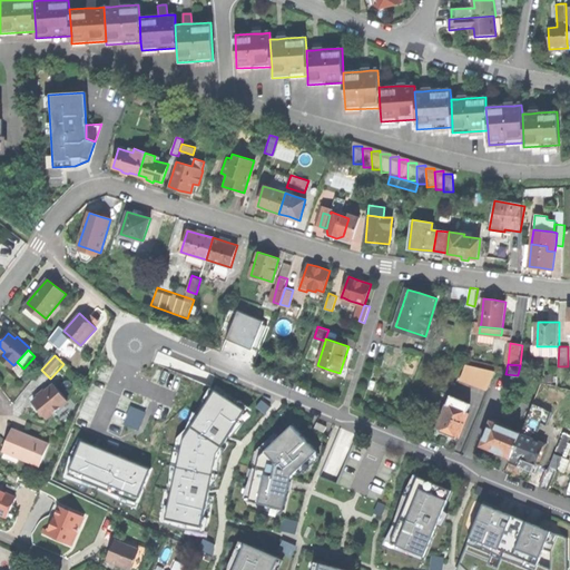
[(470,384),(487,390),(495,371),(465,365),(461,377),(471,382),(470,384)]
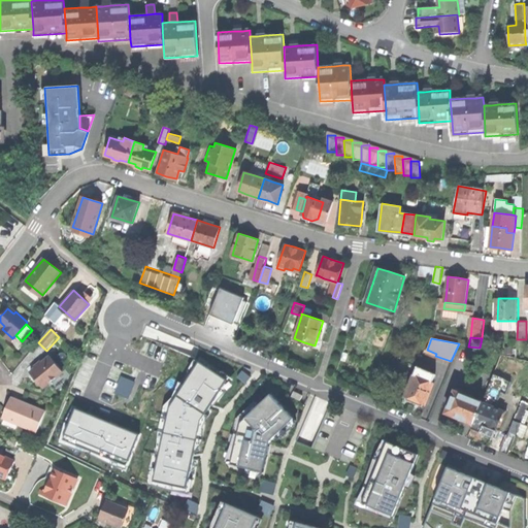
[(60,351),(52,358),(61,369),(69,362),(60,351)]
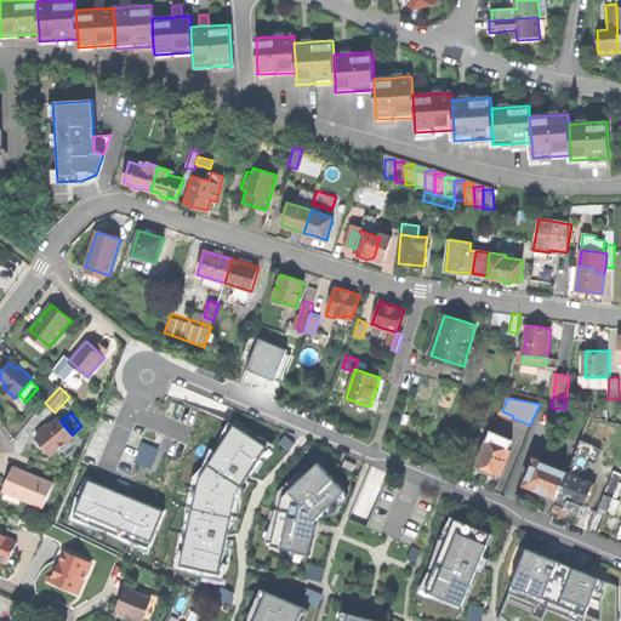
[(43,446),(50,455),(51,454),(68,439),(73,436),(72,434),(61,421),(58,419),(35,437),(43,446)]
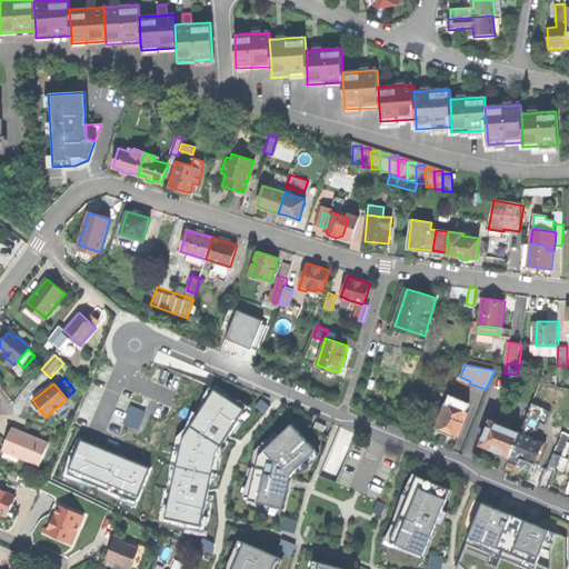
[(169,520),(206,528),(220,453),(248,410),(219,392),(187,439),(169,520)]
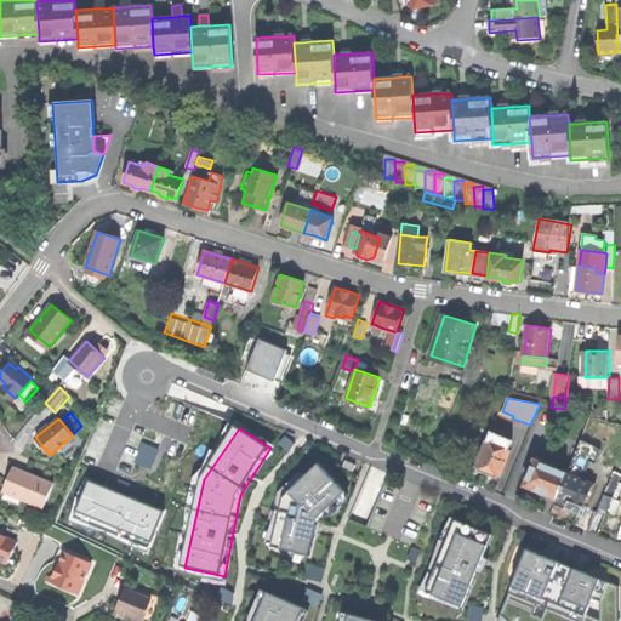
[(491,431),(488,440),(508,449),(512,439),(491,431)]
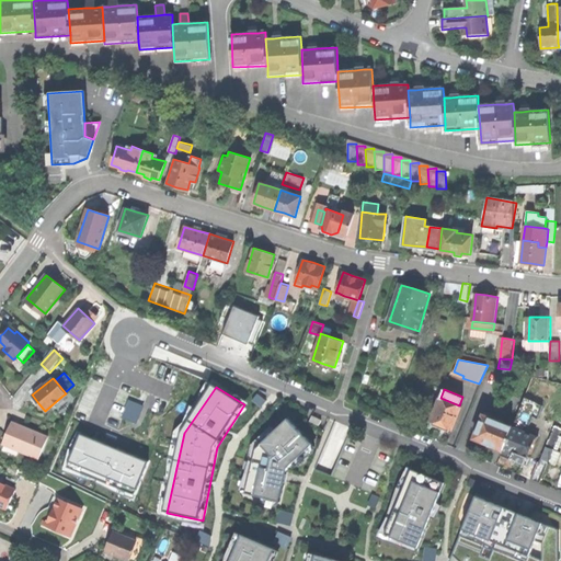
[(66,402),(61,397),(46,410),(50,415),(66,402)]
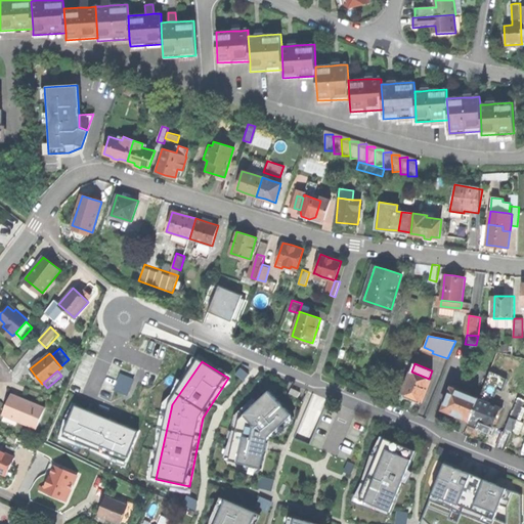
[(429,379),(411,372),(402,393),(403,394),(402,396),(411,400),(412,397),(417,399),(423,401),(432,380),(429,379)]
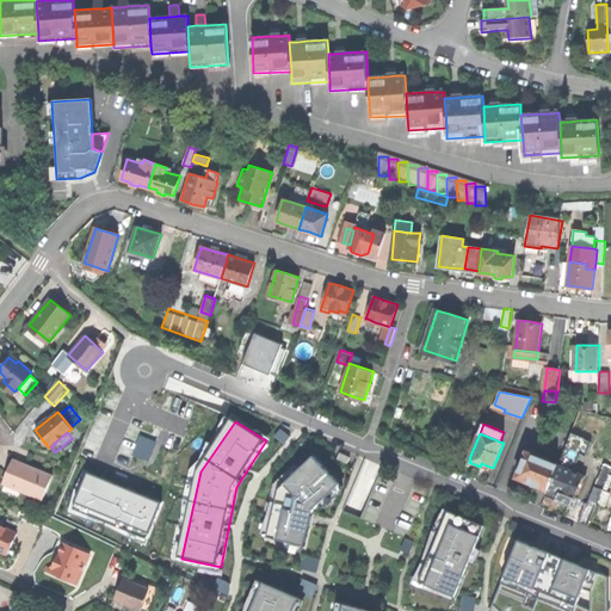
[(559,464),(557,466),(573,471),(584,445),(569,439),(559,464)]
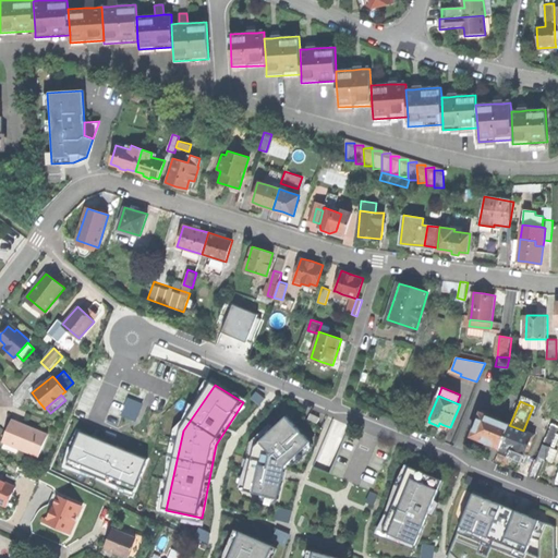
[(485,441),(499,448),(509,425),(510,424),(500,420),(500,417),(482,410),(471,436),(485,441)]
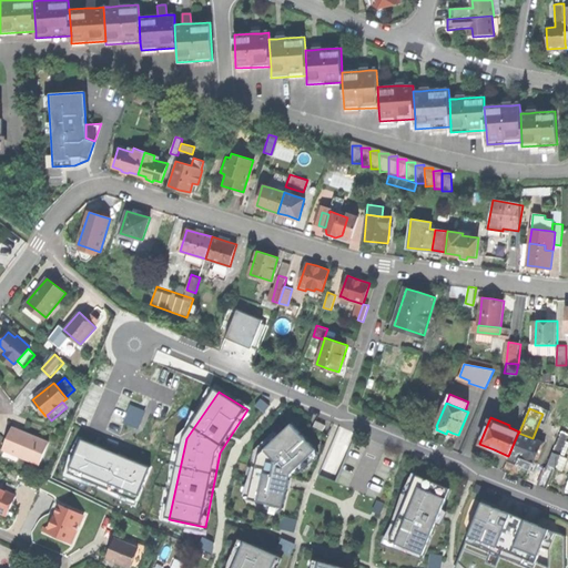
[(325,426),(316,422),(313,427),(323,430),(325,426)]
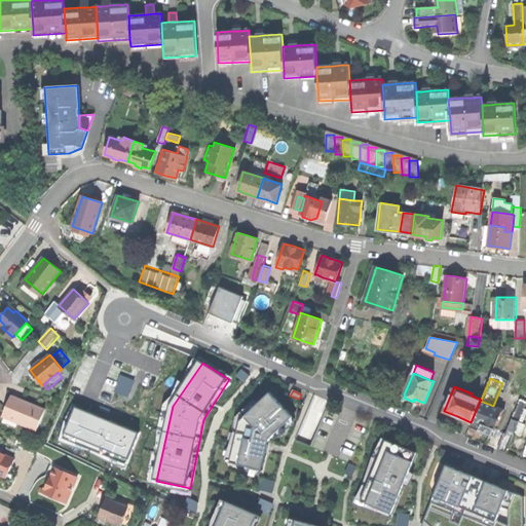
[(293,417),(270,392),(240,421),(230,462),(263,470),(270,439),(293,417)]
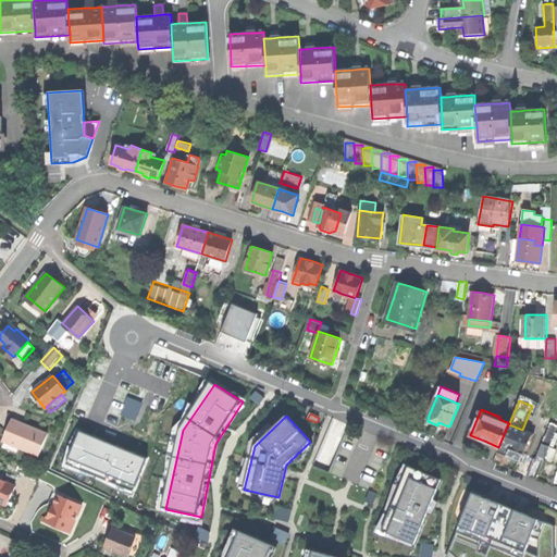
[(48,433),(12,418),(8,428),(3,438),(20,445),(20,447),(38,455),(48,433)]
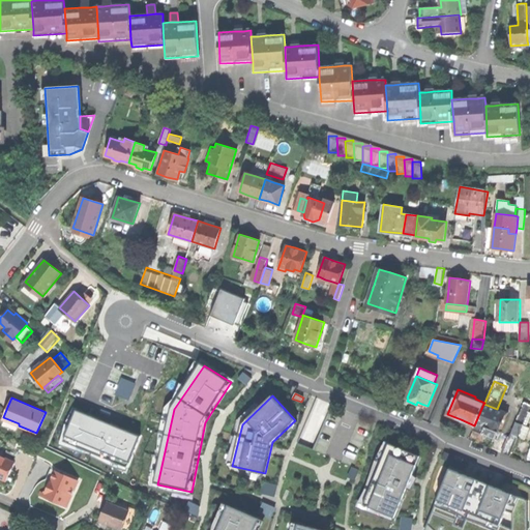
[(529,403),(524,401),(502,451),(509,454),(529,405),(529,403)]
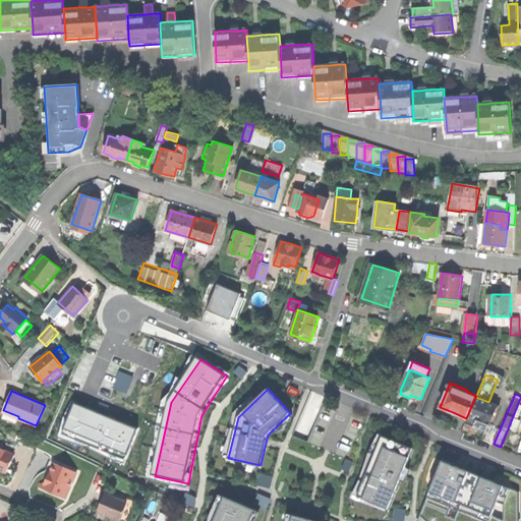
[(488,402),(475,397),(466,418),(464,421),(474,426),(485,431),(497,406),(488,402)]
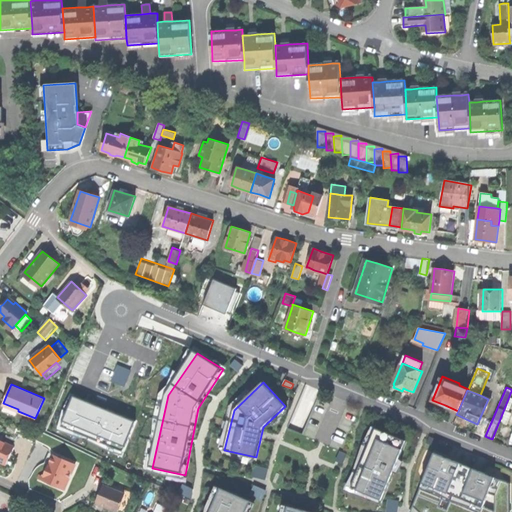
[(136,422),(71,395),(60,422),(124,449),(136,422)]
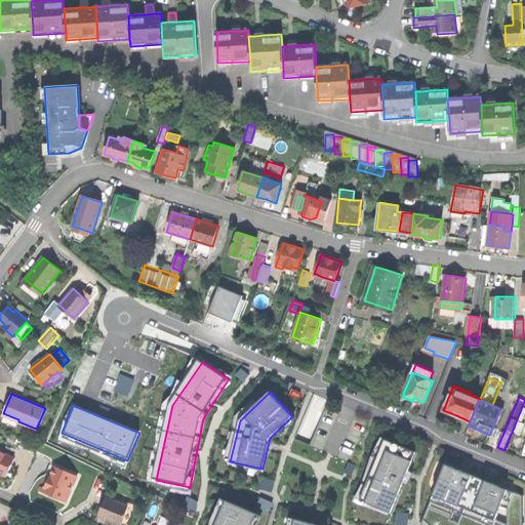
[(416,452),(386,439),(360,500),(392,513),(416,452)]
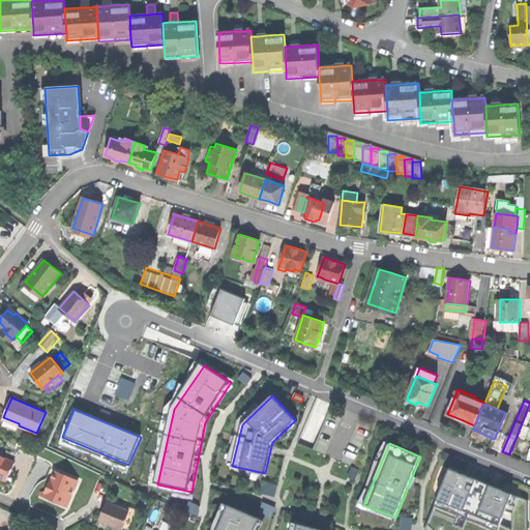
[(3,447),(0,452),(0,454),(12,461),(17,453),(3,447)]
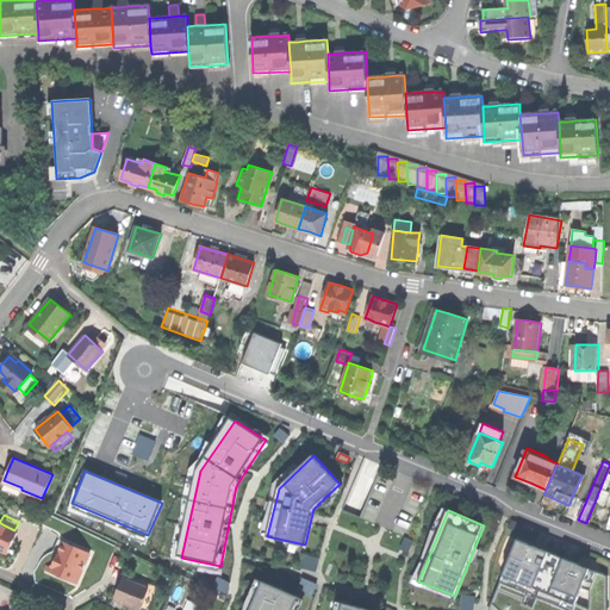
[(0,548),(7,552),(17,531),(14,530),(0,523),(0,548)]
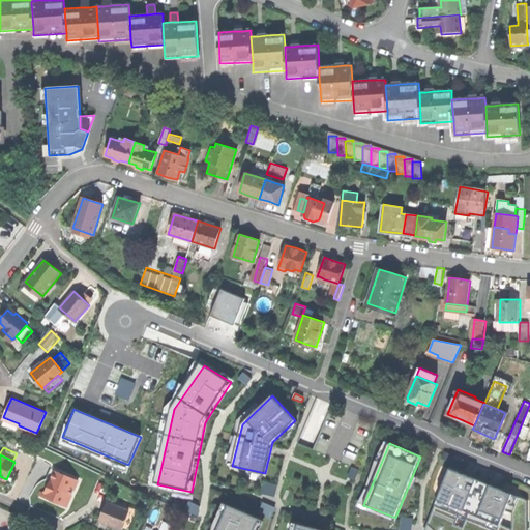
[(45,478),(50,480),(55,470),(50,467),(45,478)]
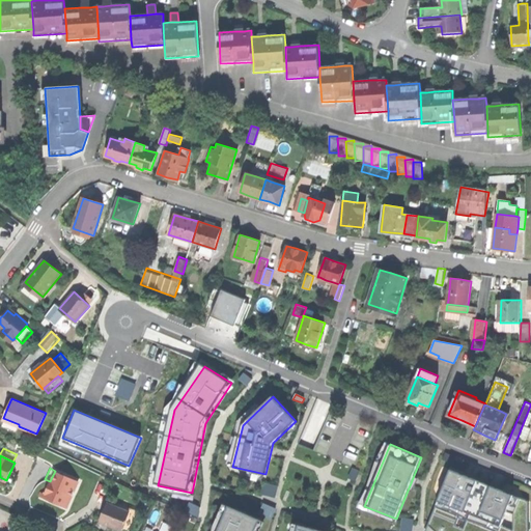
[(358,471),(350,468),(346,478),(354,480),(358,471)]
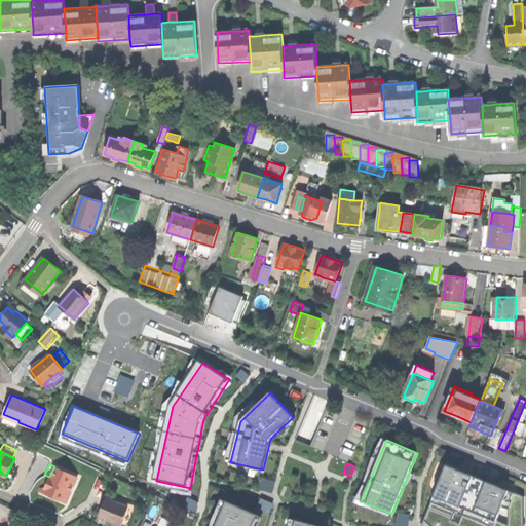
[(523,525),(524,496),(447,464),(423,520),(429,525),(523,525)]
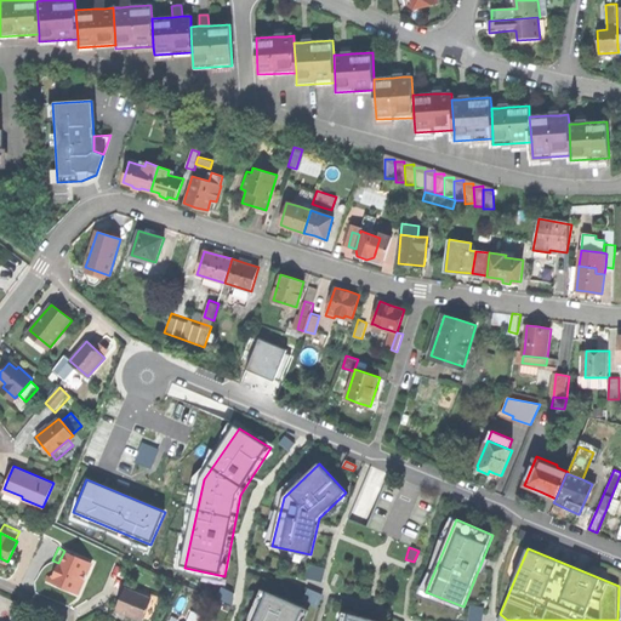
[(70,590),(77,593),(85,573),(83,571),(87,560),(64,551),(58,563),(52,577),(64,582),(63,587),(70,590)]
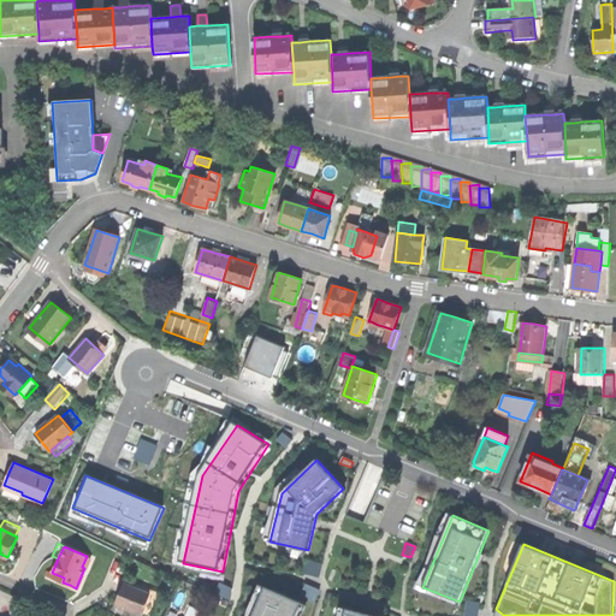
[(323,564),(308,561),(304,573),(320,576),(323,564)]
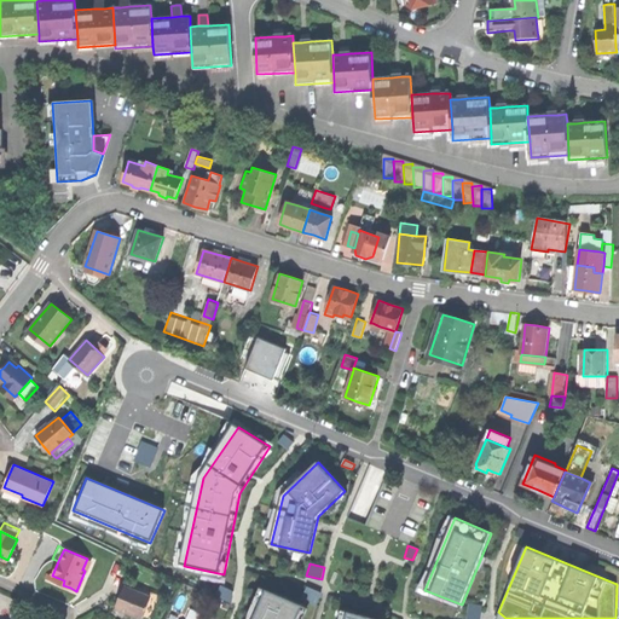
[(131,583),(128,588),(150,596),(143,614),(150,618),(158,599),(156,597),(157,594),(131,583)]
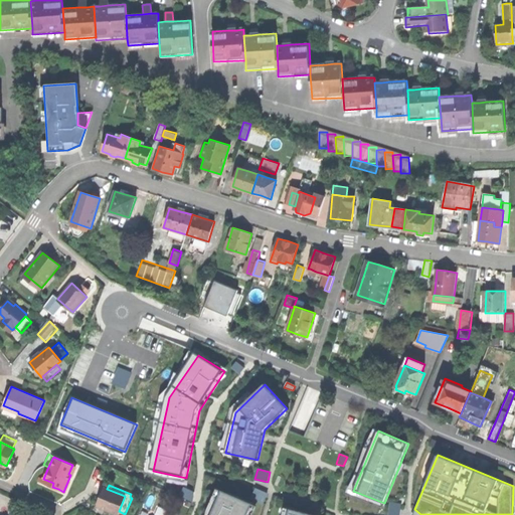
[(107,489),(104,487),(100,496),(96,506),(117,514),(119,511),(125,496),(107,489)]
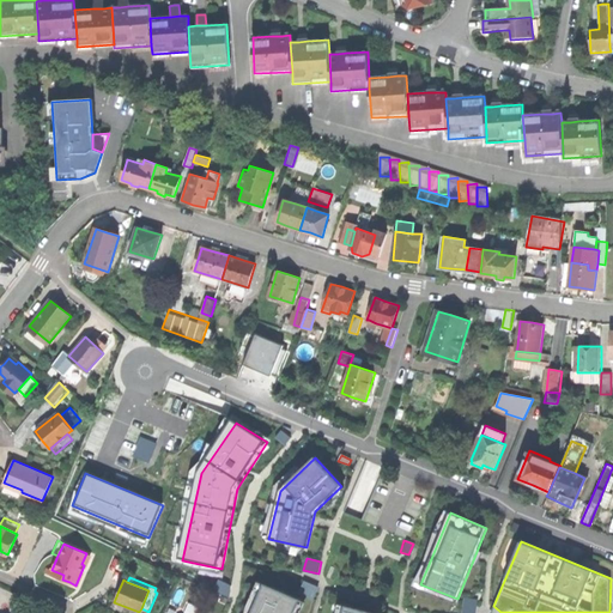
[(319,588),(304,582),(299,593),(314,599),(319,588)]
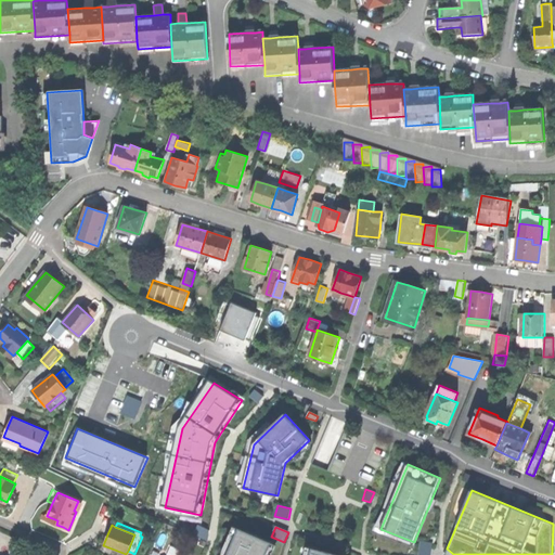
[(267,554),(272,543),(240,529),(228,554),(267,554)]
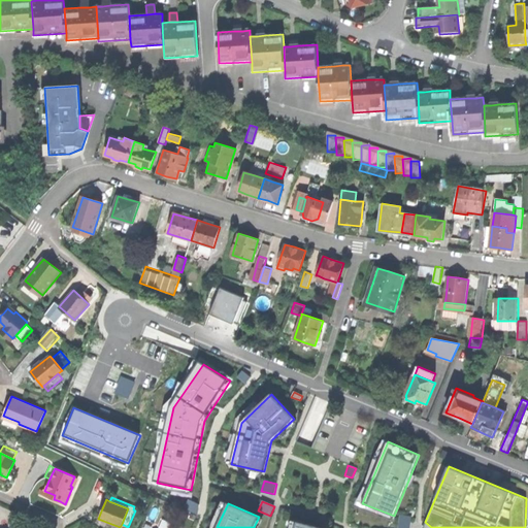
[(408,527),(410,517),(400,516),(398,527),(399,527),(408,527)]
